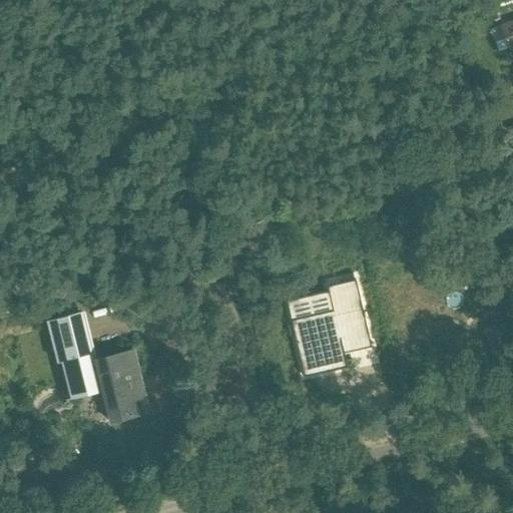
[(511,32),(504,35),(511,55),(512,54),(512,25),(509,27),(511,32)]
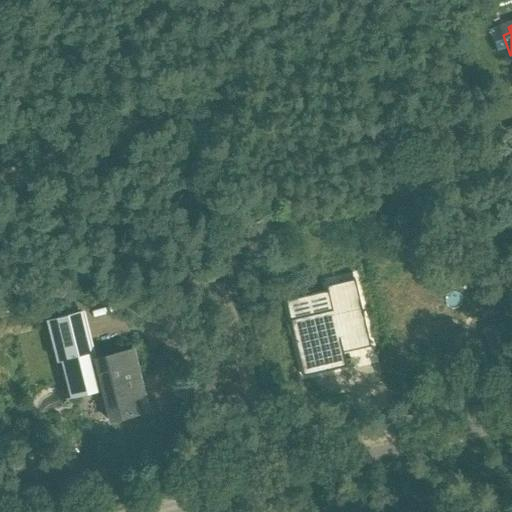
[(424,306),(449,303),(446,277),(421,280),(424,306)]
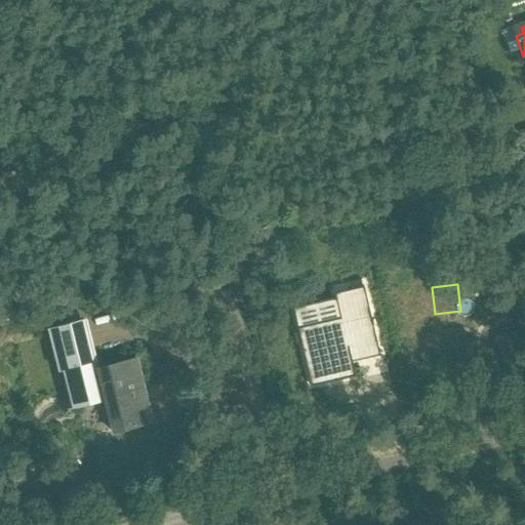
[(344,319),(299,329),(313,385),(355,374),(352,361),(378,355),(363,287),(337,293),(344,319)]
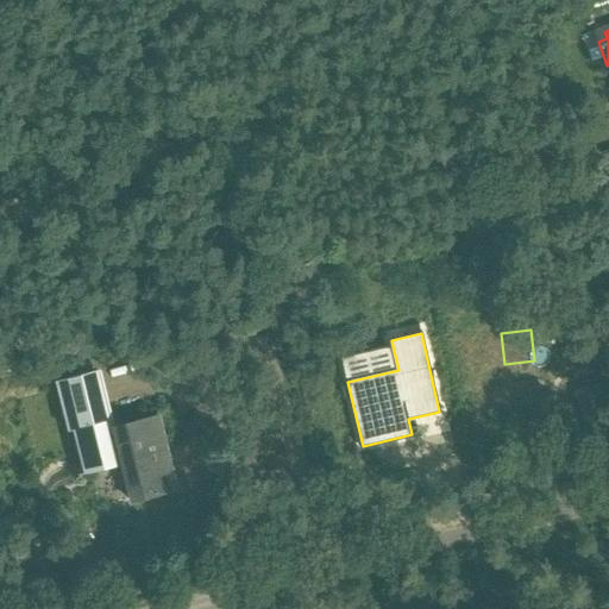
[(100,372),(57,383),(70,434),(74,434),(85,477),(124,466),(133,501),(179,490),(169,453),(165,454),(156,418),(115,428),(100,372)]
